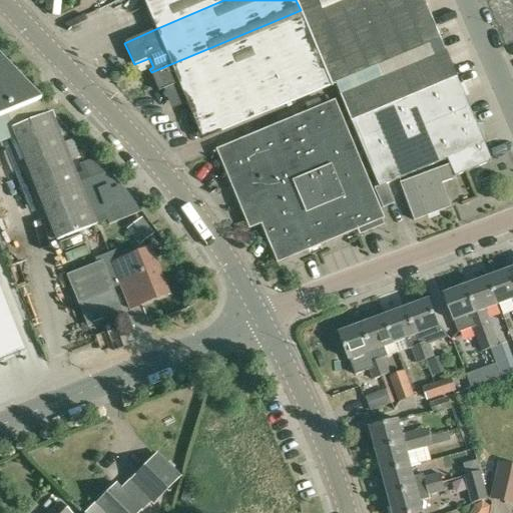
[(223,0),(142,0),(155,29),(223,0)]
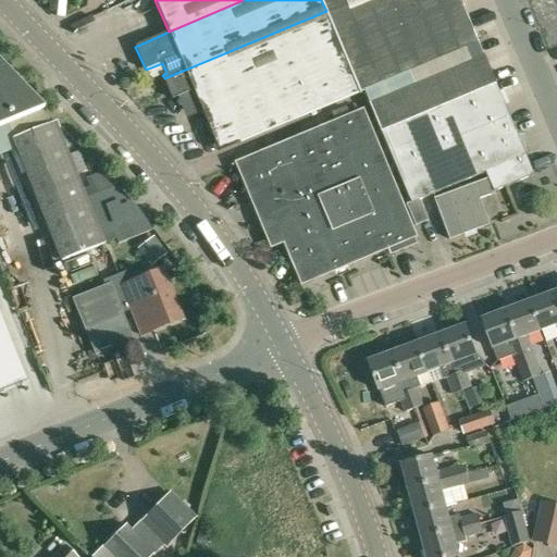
[(321,0),(326,11),(350,0),(321,0)]
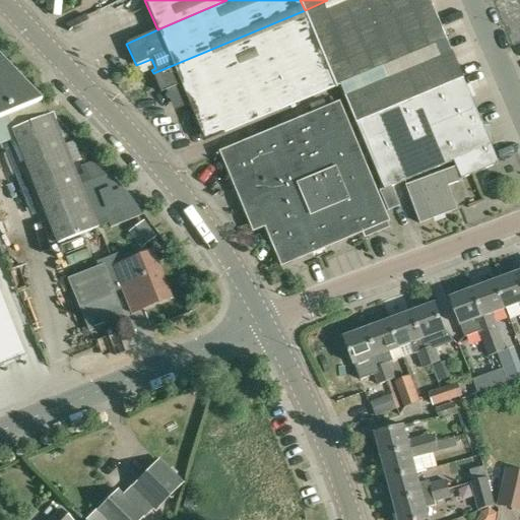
[(327,0),(305,10),(336,86),(445,40),(428,0),(327,0)]
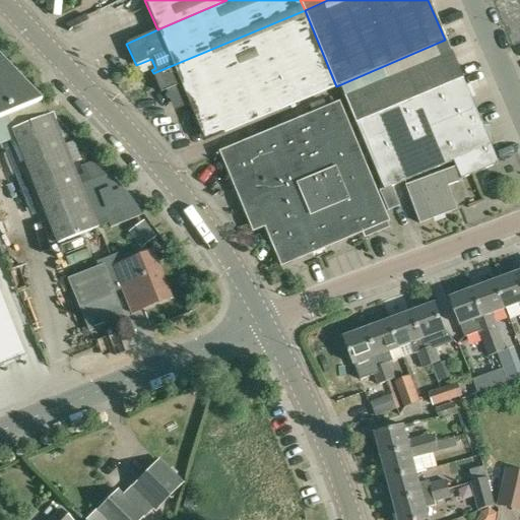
[(336,86),(305,10),(153,73),(161,92),(181,84),(206,141),(336,86)]
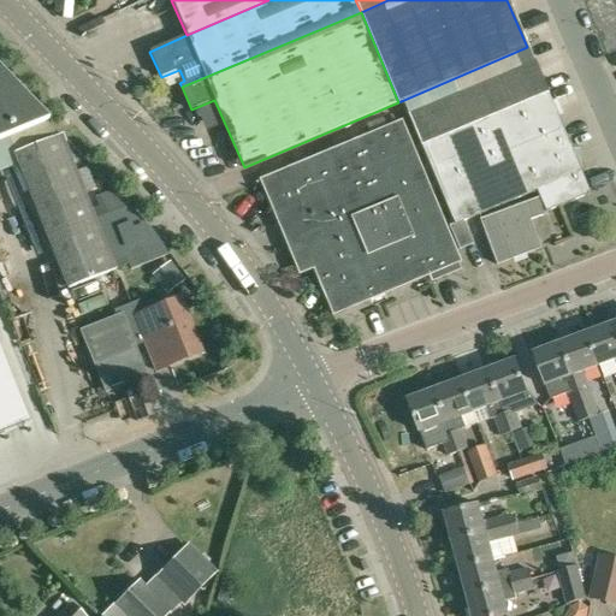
[(537,197),(544,215),(546,214),(545,211),(590,194),(534,61),(409,112),(455,223),(462,220),(537,189),(539,196),(537,197)]
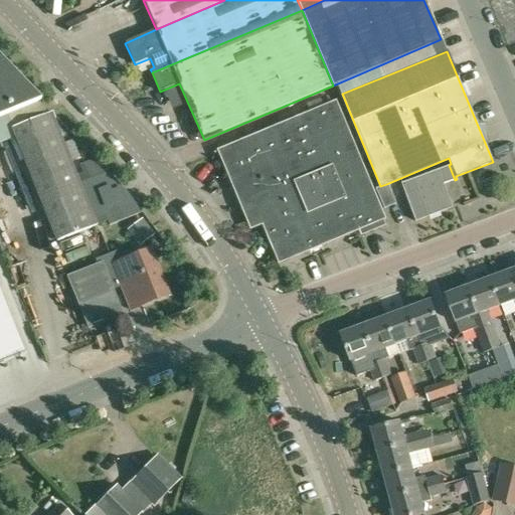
[(0,118),(39,102),(0,60),(0,118)]
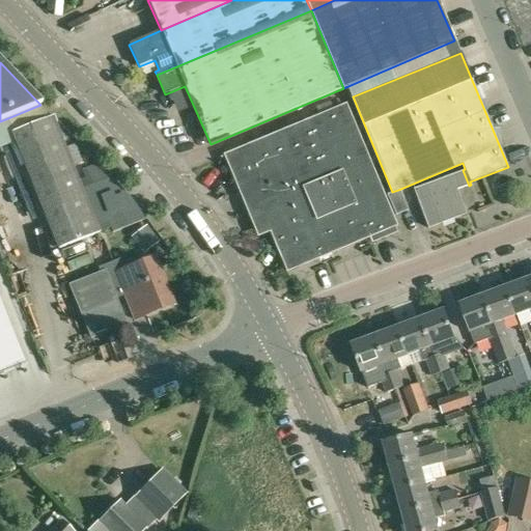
[(319,116),(308,120),(331,175),(341,171),(351,195),(379,184),(345,105),(319,116)]
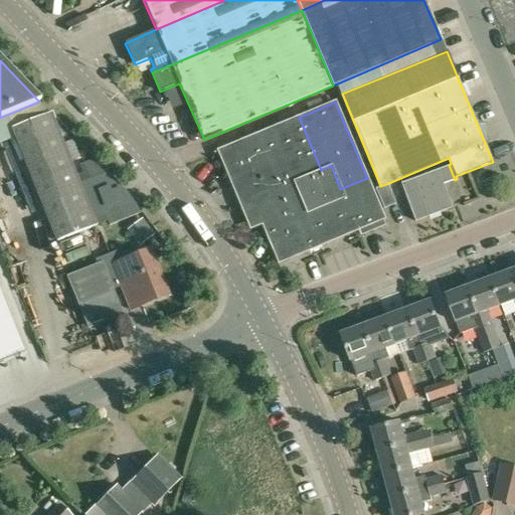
[(73,168),(51,115),(51,113),(50,113),(12,129),(57,241),(97,226),(83,193),(73,168)]
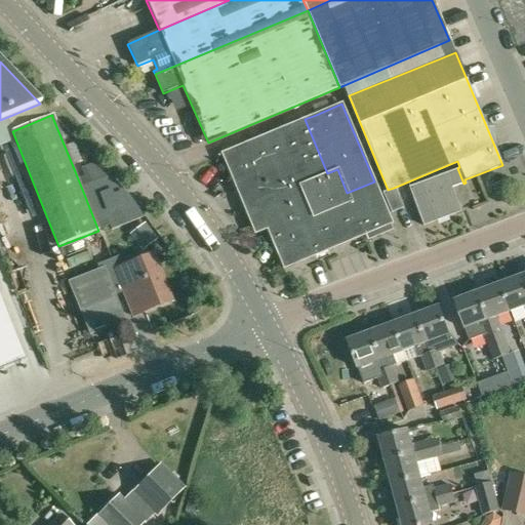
[(327,173),(305,119),(221,154),(236,188),(240,186),(258,231),(267,228),(266,227),(308,209),(298,186),(327,173)]
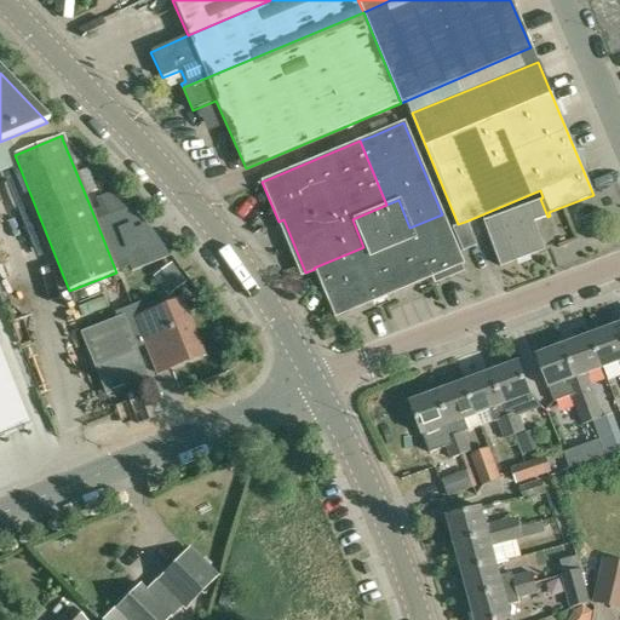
[(128,207),(114,191),(89,202),(101,233),(114,228),(131,271),(171,256),(145,227),(128,207)]
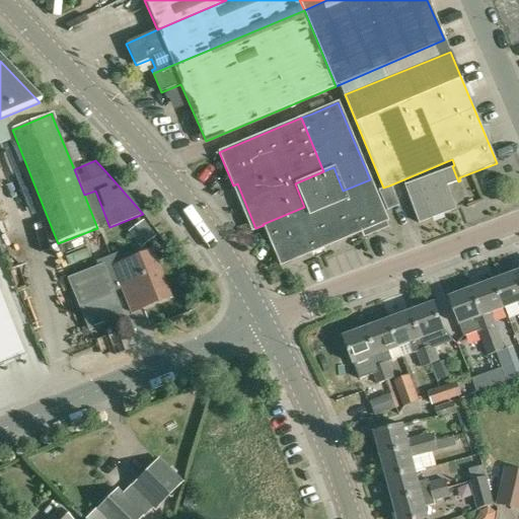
[(458,181),(452,166),(405,184),(420,221),(454,208),(446,186),(458,181)]
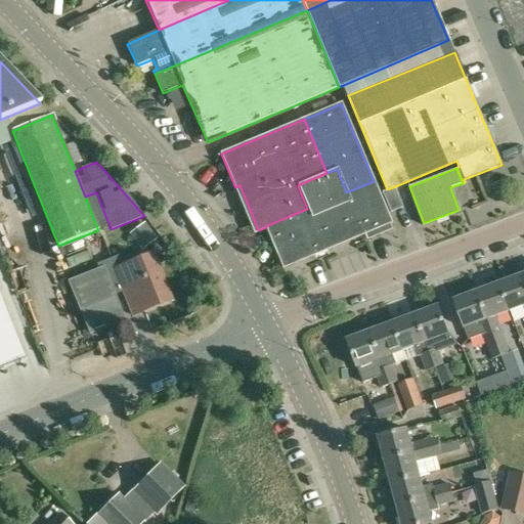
[(337,169),(326,173),(298,185),(307,209),(265,226),(266,227),(282,268),(390,223),(374,181),(346,192),(337,169)]
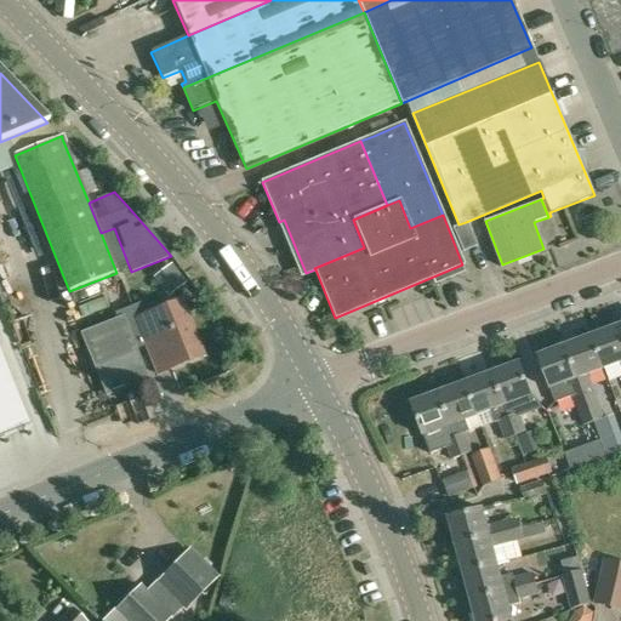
[(466,222),(459,224),(459,226),(453,228),(462,252),(477,246),(466,222)]
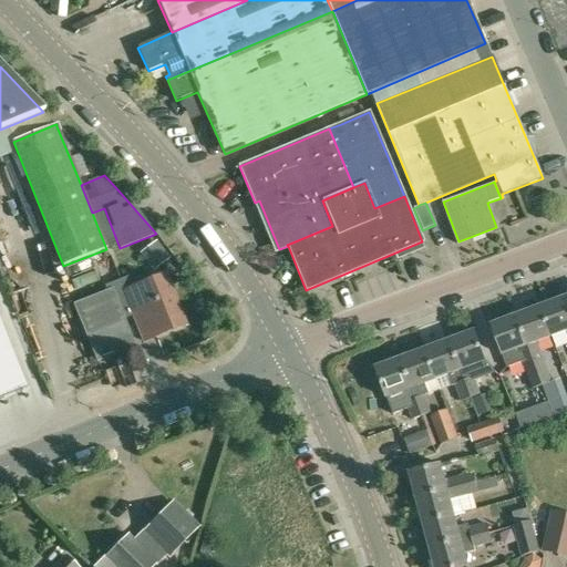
[(185,326),(165,275),(123,291),(143,342),(185,326)]
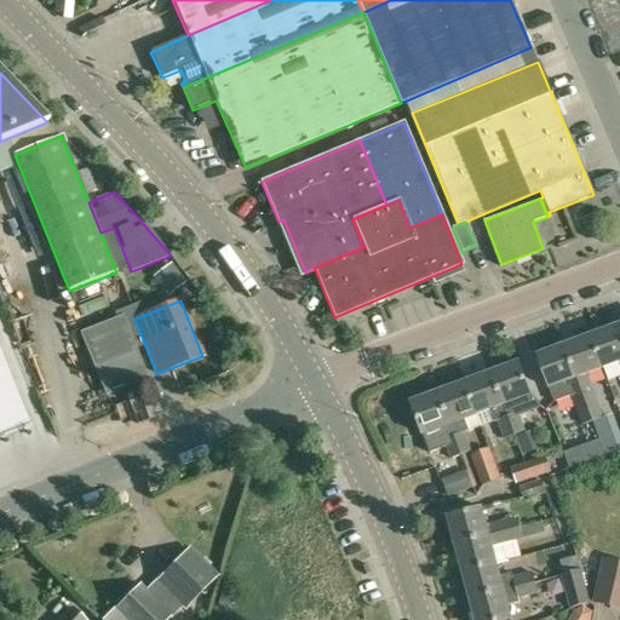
[(133,348),(122,321),(122,320),(122,317),(81,333),(107,395),(147,379),(133,348)]
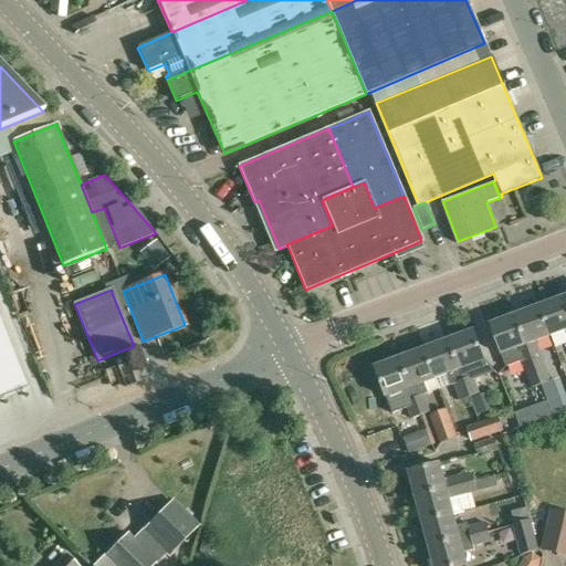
[(565,300),(565,297),(541,306),(551,336),(565,329),(565,300)]
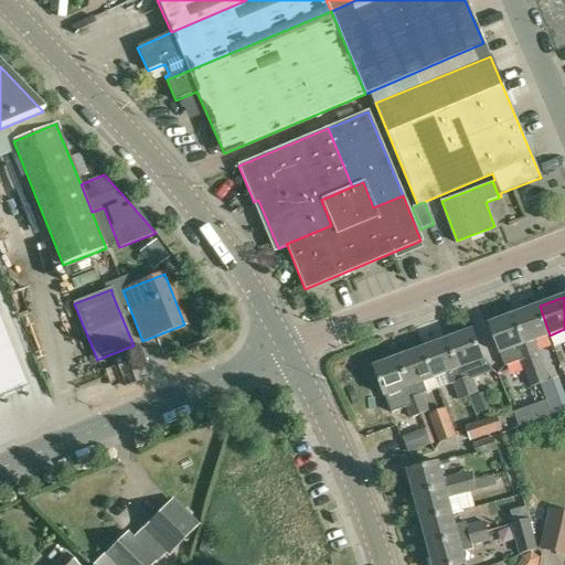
[(540,306),(514,315),(540,384),(548,381),(534,341),(550,336),(540,306)]
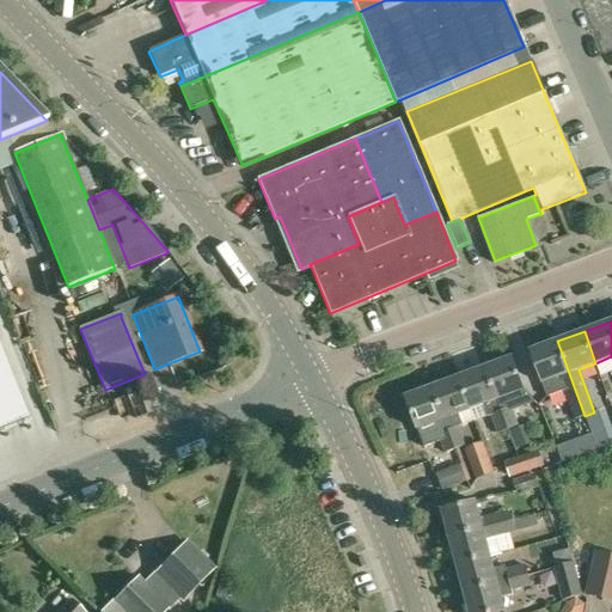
[(585,416),(557,341),(531,350),(548,397),(564,390),(575,420),(585,416)]
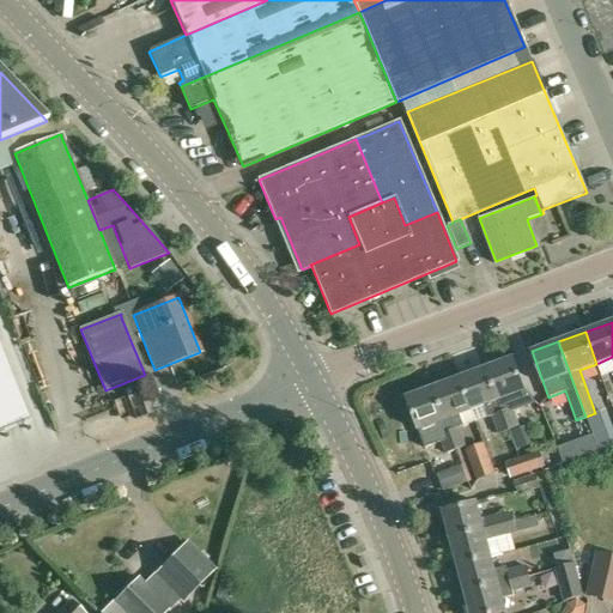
[(0,431),(28,422),(0,350),(0,431)]
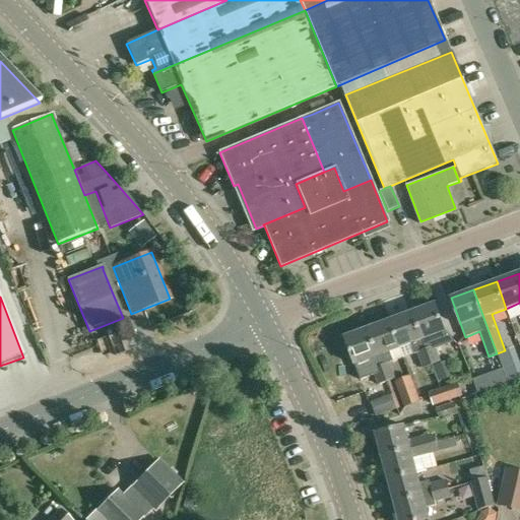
[(435,304),(412,313),(432,366),(442,362),(436,347),(453,341),(445,331),(435,304)]
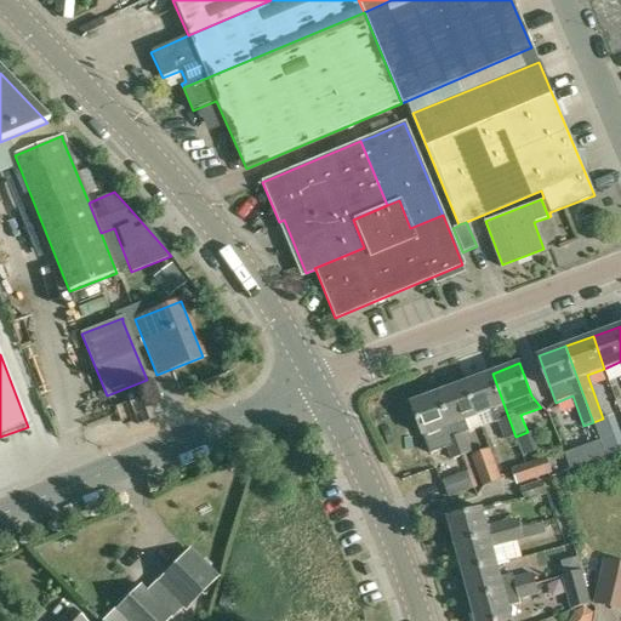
[(493,374),(465,383),(477,416),(491,411),(495,422),(499,421),(506,440),(516,437),(493,374)]
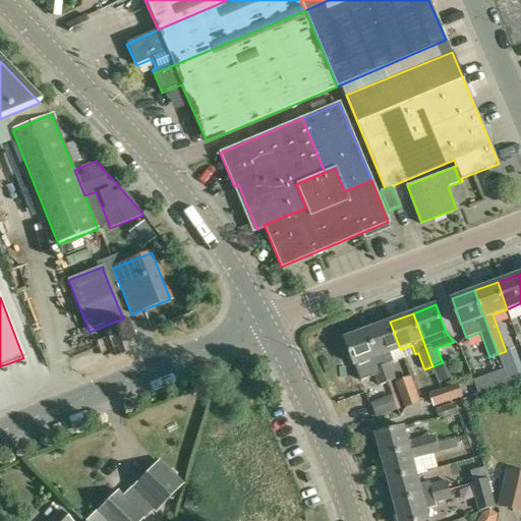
[(400,349),(390,322),(367,331),(378,357),(388,383),(398,379),(392,363),(394,362),(391,353),(400,349)]
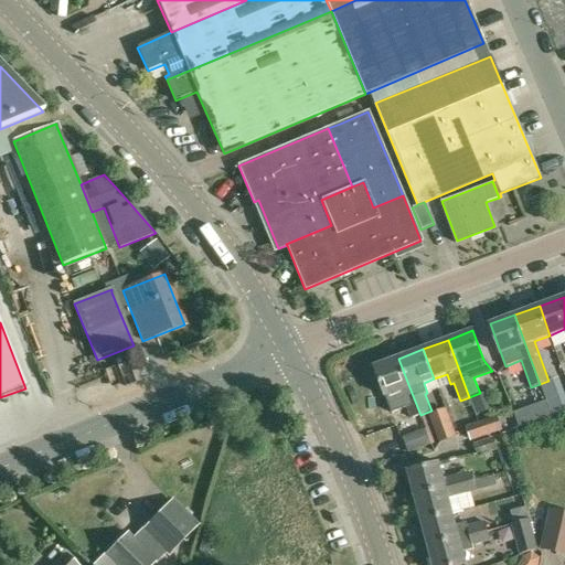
[(409,387),(398,359),(374,368),(385,397),(397,392),(402,403),(405,402),(412,418),(420,415),(409,387)]
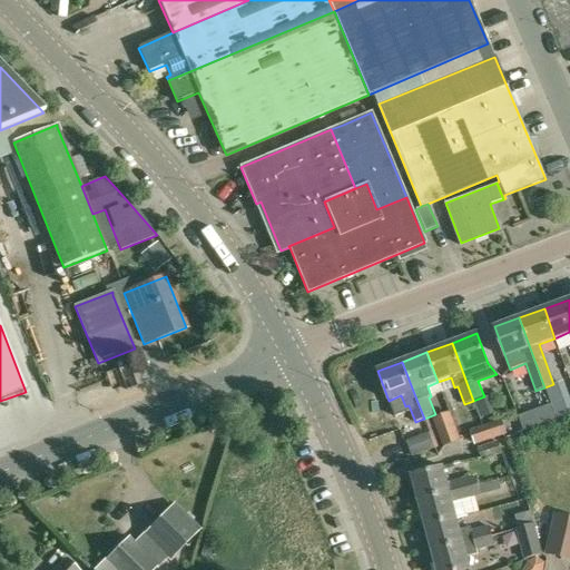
[(444,448),(462,442),(451,412),(433,419),(444,448)]
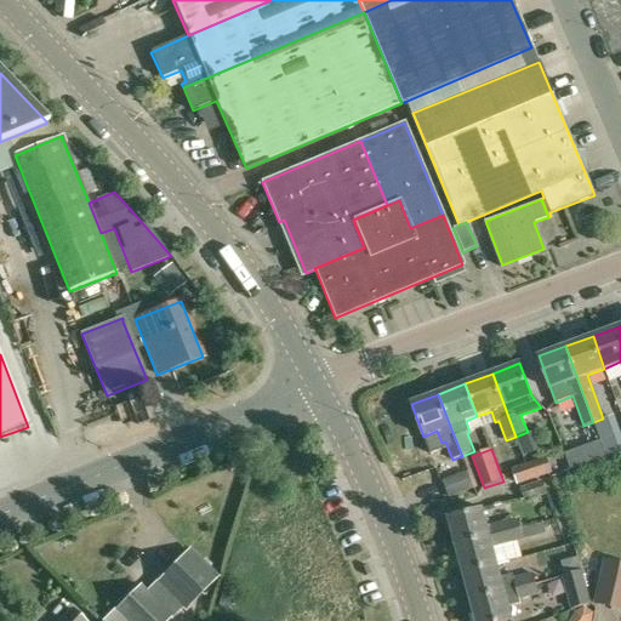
[(527,465),(533,480),(547,476),(542,459),(527,465)]
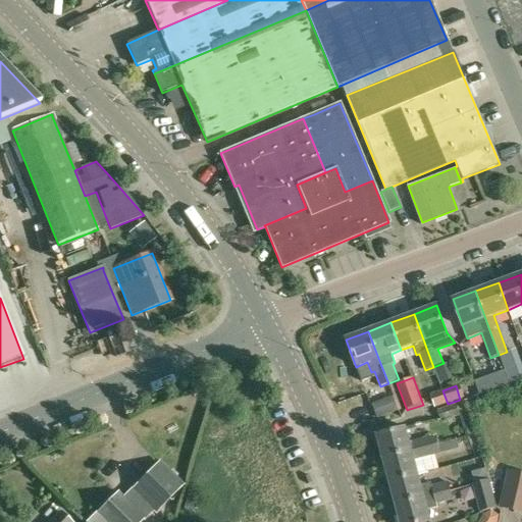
[(448,404),(442,390),(430,395),(434,408),(448,404)]
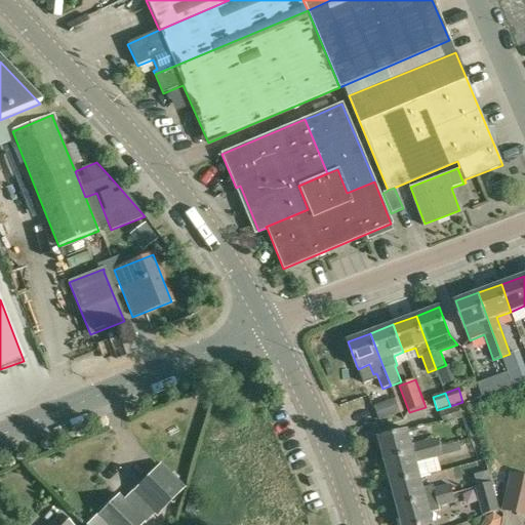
[(398,398),(396,398),(396,399),(375,407),(380,420),(403,412),(398,398)]
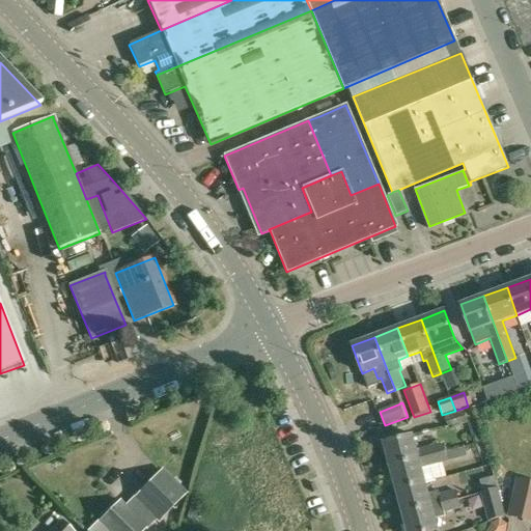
[(450,428),(468,423),(464,411),(446,417),(450,428)]
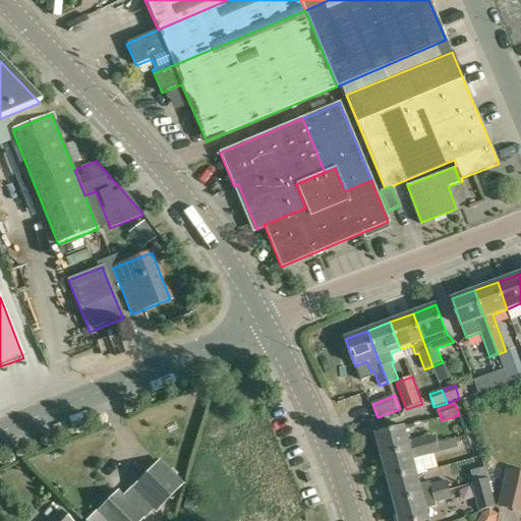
[(438,444),(438,443),(435,435),(419,439),(409,441),(406,427),(378,435),(384,458),(438,444)]
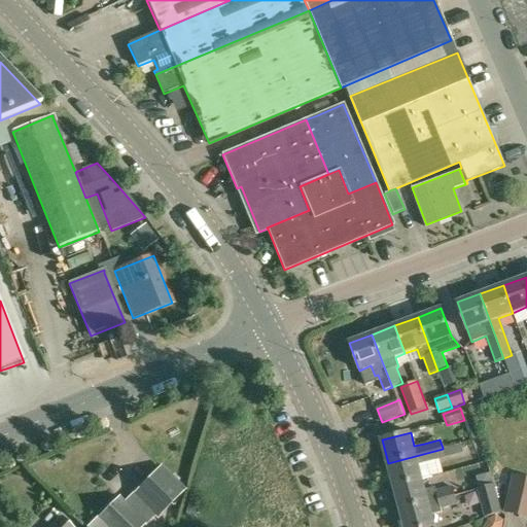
[(461,444),(443,448),(443,449),(388,463),(394,487),(423,480),(419,465),(445,457),(463,452),(461,444)]
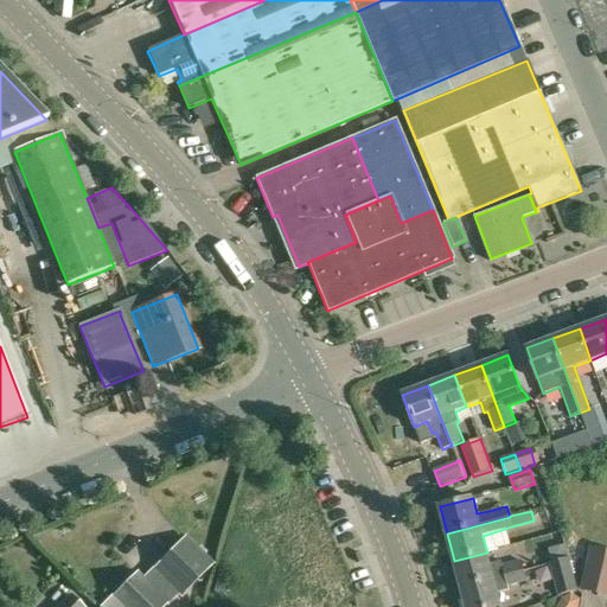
[(138,573),(103,606),(163,606),(178,592),(181,595),(211,566),(185,538),(154,569),(159,573),(148,583),(138,573)]
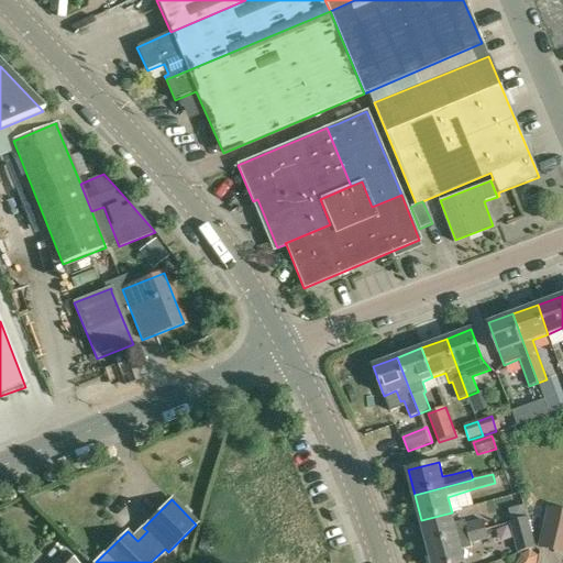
[(562,553),(562,510),(549,507),(539,548),(562,553)]
